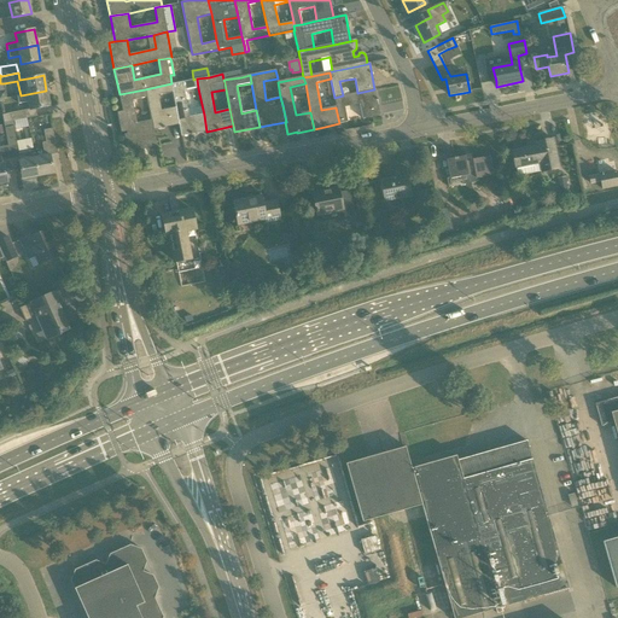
[(173,92),(176,108),(179,124),(181,136),(207,132),(204,115),(190,117),(185,91),(198,88),(197,79),(193,80),(172,83),(173,92)]
